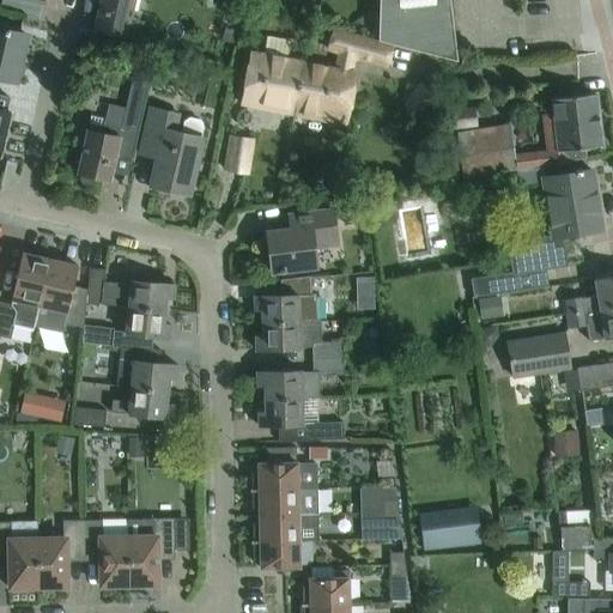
[(99,0),(93,29),(126,36),(134,0),(99,0)]
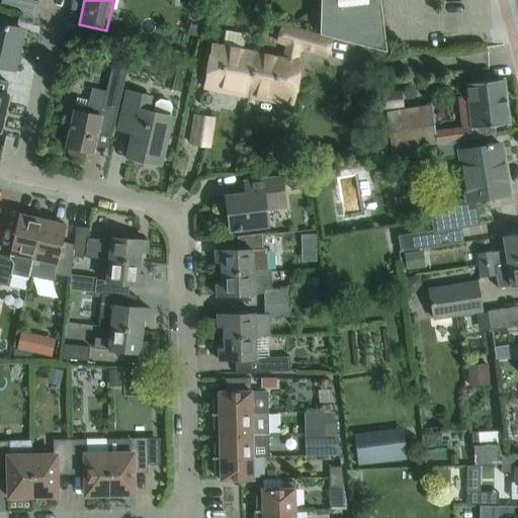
[(320,0),(319,33),(385,51),(379,0),(320,0)]
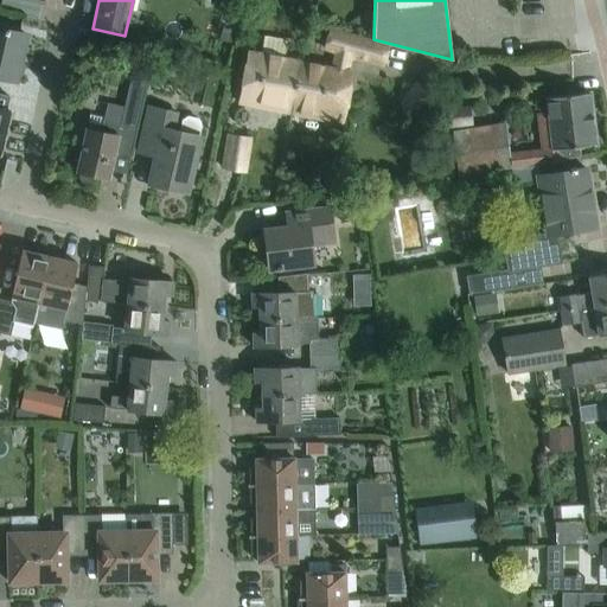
[(0,77),(16,82),(16,81),(26,34),(0,27),(0,77)]
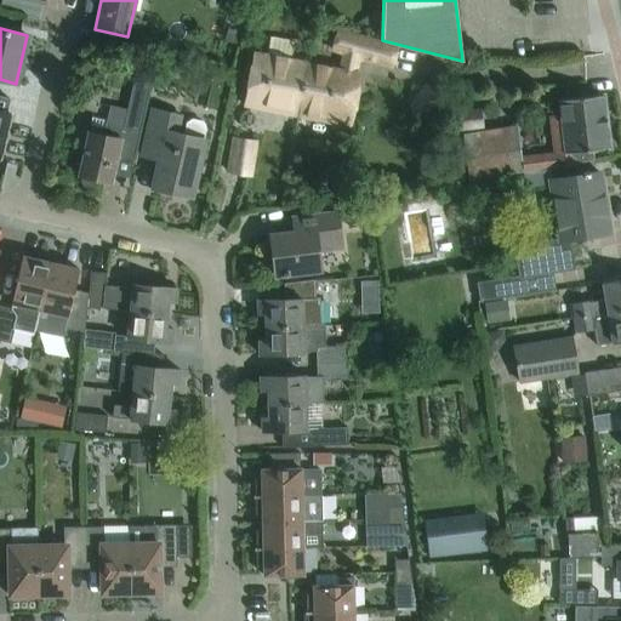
[(308,63),(298,115),(351,125),(359,73),(354,73),(357,62),(391,67),(397,46),(337,30),(331,50),(345,53),(341,70),(308,63)]
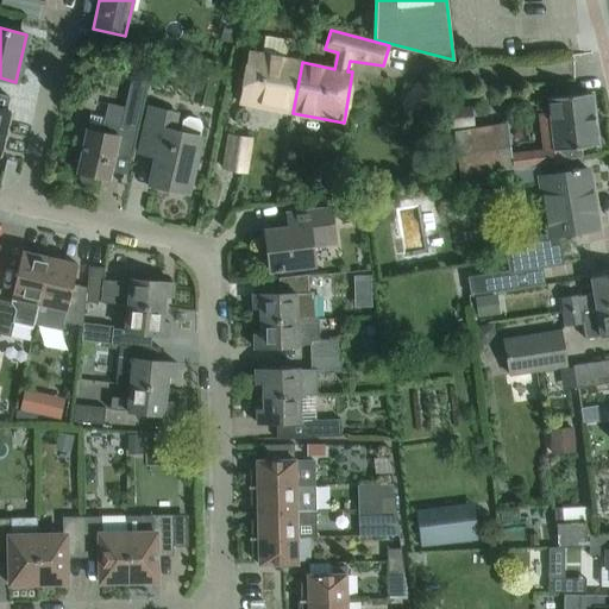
[(293,113),(302,62),(286,60),(289,41),(264,36),(261,55),(249,52),(239,102),(293,113)]
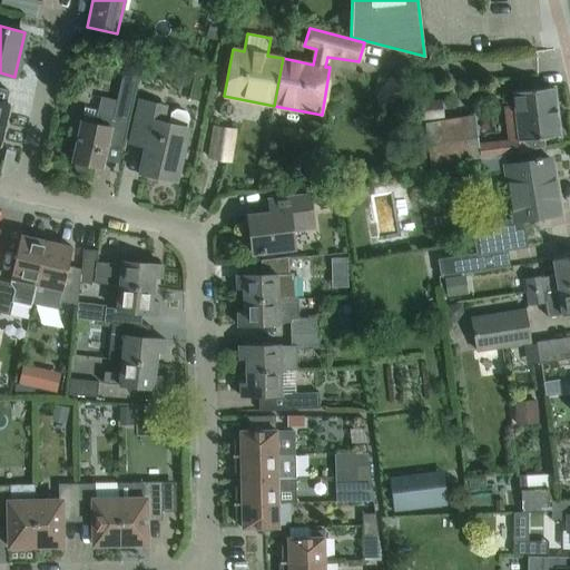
[(145,78),(148,66),(141,64),(138,77),(145,78)]
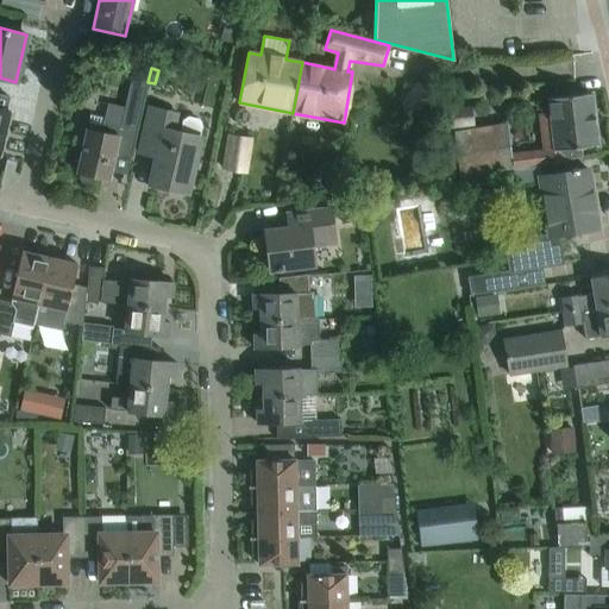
[(82,145),(76,173),(110,180),(115,152),(131,156),(136,132),(137,126),(148,81),(131,77),(124,107),(107,104),(104,118),(89,114),(87,124),(87,129),(86,133),(81,132),(77,144),(82,145)]
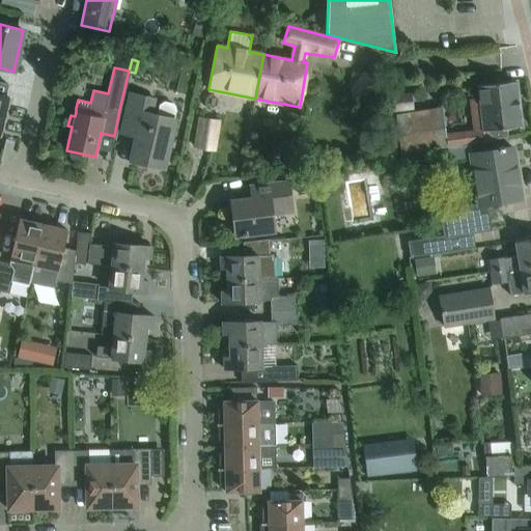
[(522,126),(519,107),(515,81),(476,85),(478,99),(470,100),(474,131),(446,134),(442,109),(395,116),(401,156),(475,143),(507,136),(506,128),(522,126)]
